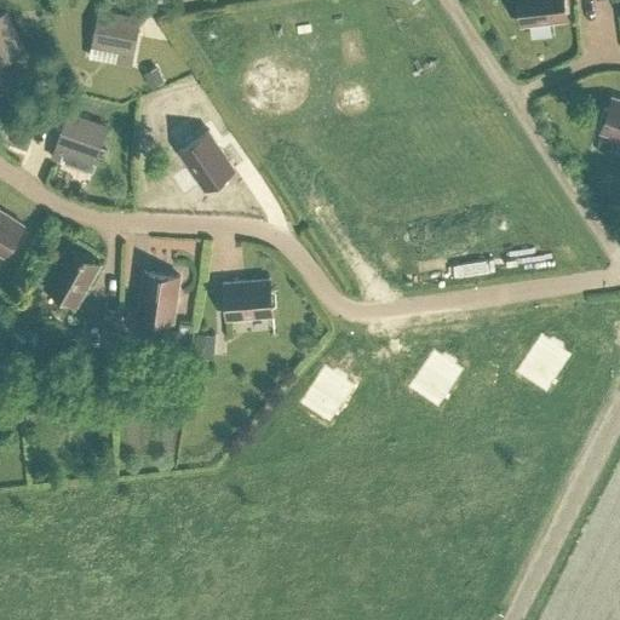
[(566,18),(563,0),(517,0),(521,23),(566,18)]
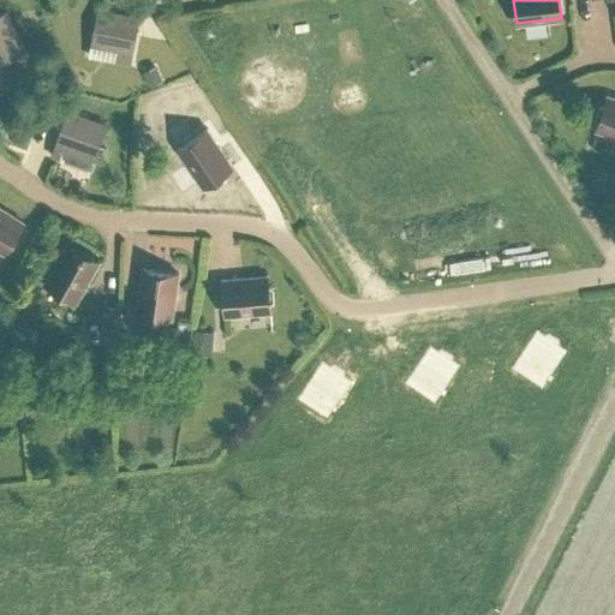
[(114,58),(120,59),(130,61),(138,16),(97,9),(91,43),(115,48),(114,58)]
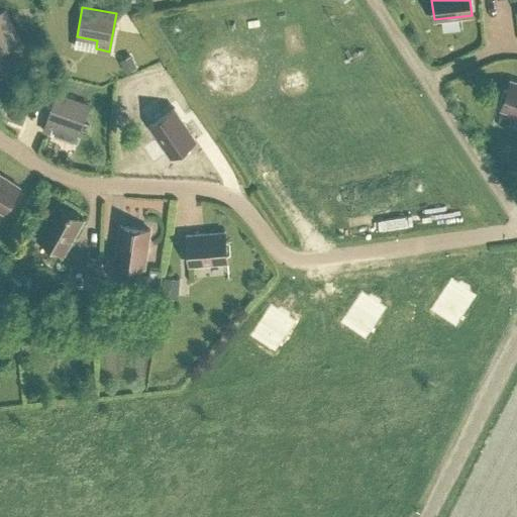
[(0,52),(22,39),(4,9),(0,11),(0,52)]
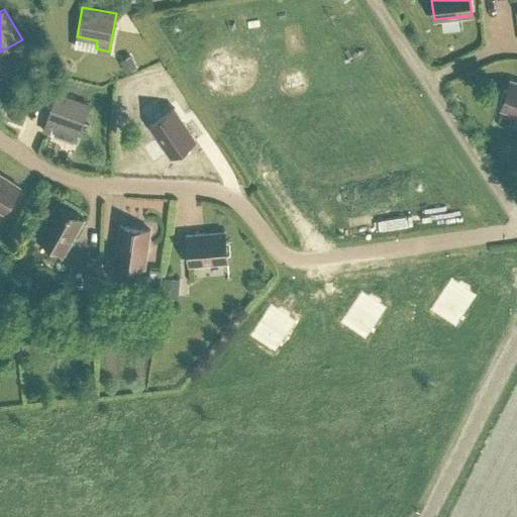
[(438,28),(439,34),(470,30),(469,23),(438,28)]
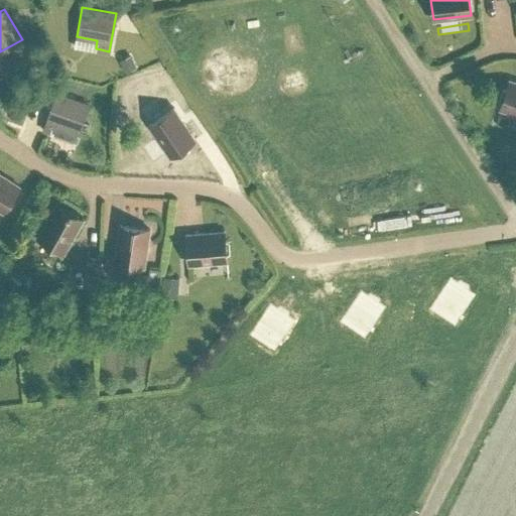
[(130,54),(120,59),(126,71),(136,66),(130,54)]
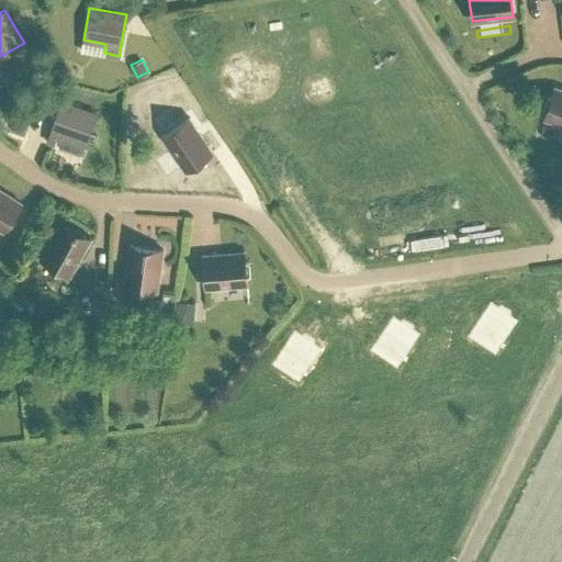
[(561,122),(561,88),(554,86),(552,93),(548,94),(543,105),(547,109),(544,117),(561,122)]
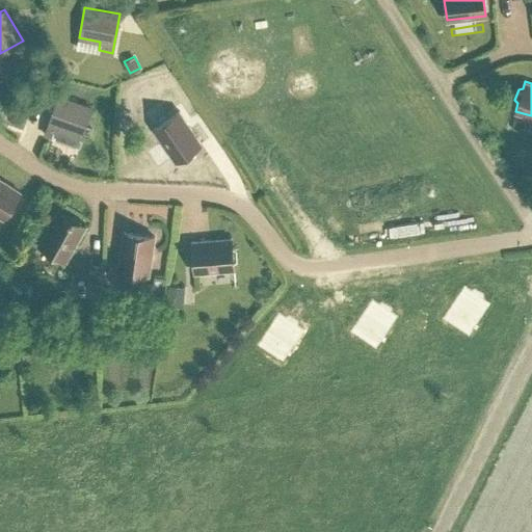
[(54,135),(53,138),(79,147),(92,107),(57,95),(45,132),(54,135)]
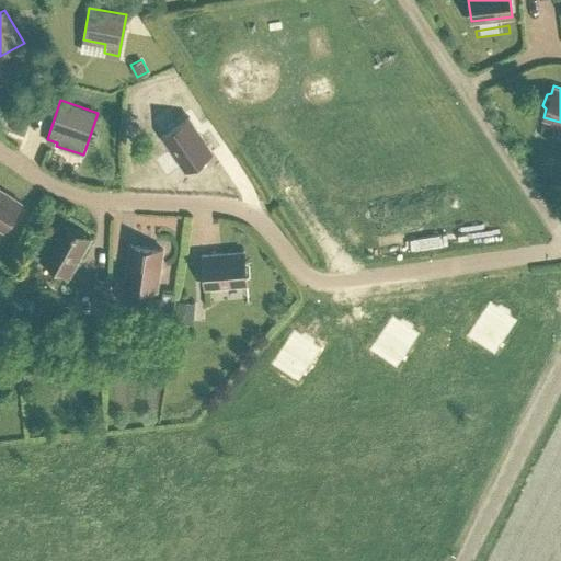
[(19,112),(14,126),(26,130),(32,116),(19,112)]
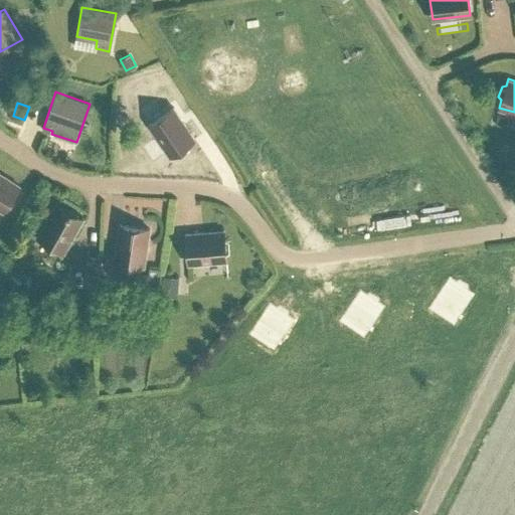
[(148,123),(169,154),(176,150),(179,152),(188,146),(188,142),(194,138),(173,106),(148,123)]
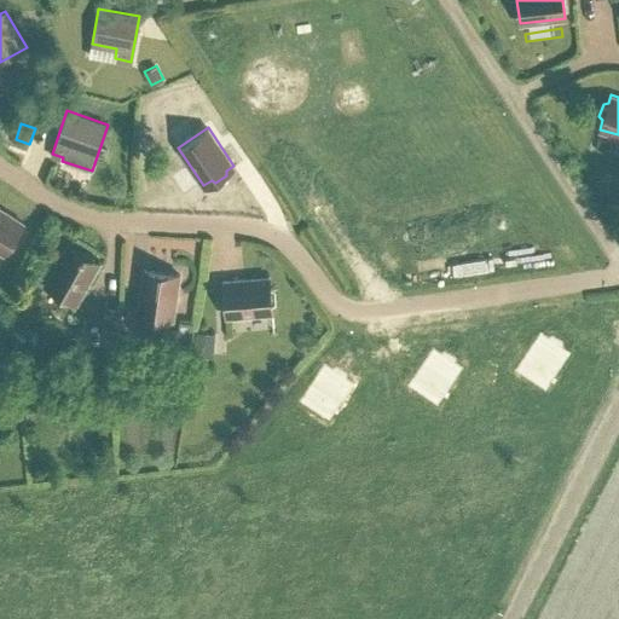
[(0,250),(4,253),(23,223),(0,207),(0,250)]
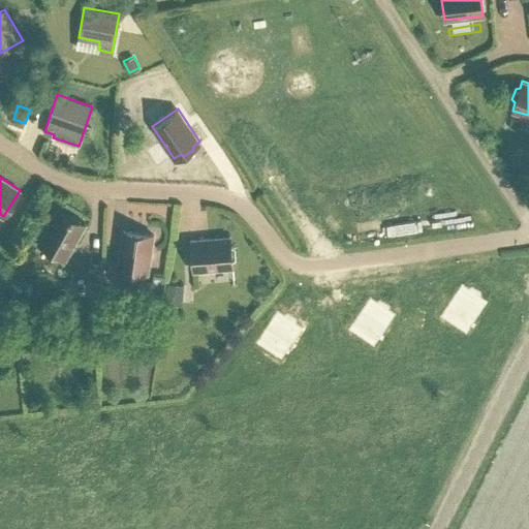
[(65,257),(85,223),(58,208),(38,242),(65,257)]
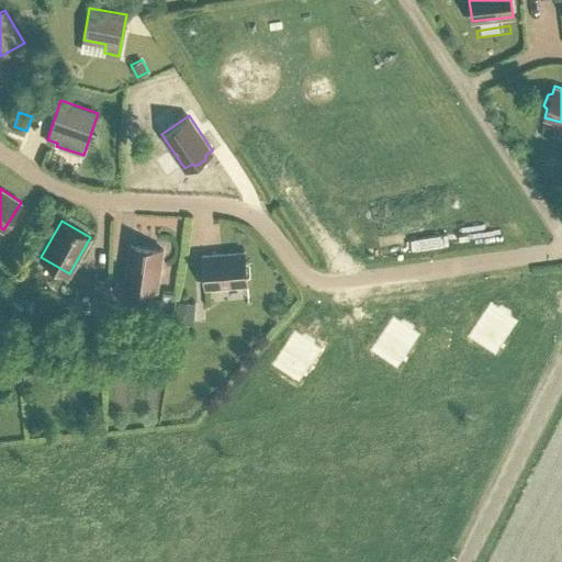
[(145,299),(146,288),(157,289),(163,248),(131,243),(124,284),(128,285),(127,296),(145,299)]
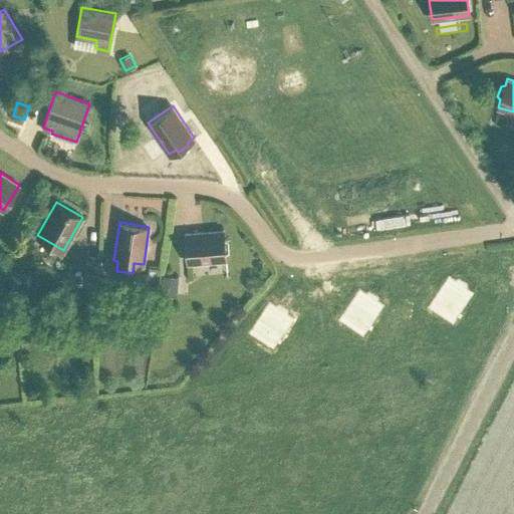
[(228,238),(224,237),(223,229),(186,232),(188,262),(226,259),(225,252),(229,249),(228,238)]
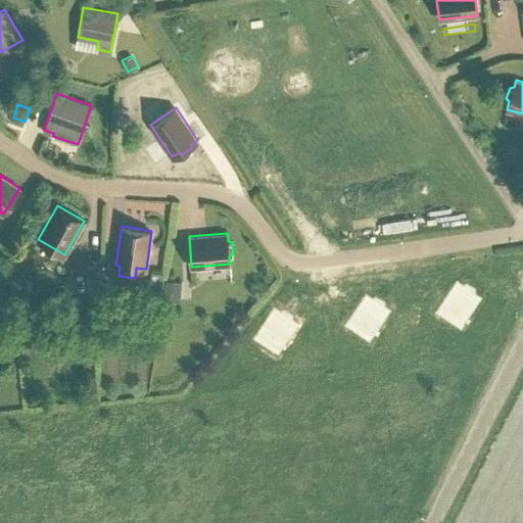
[(100,283),(101,258),(88,258),(87,283),(100,283)]
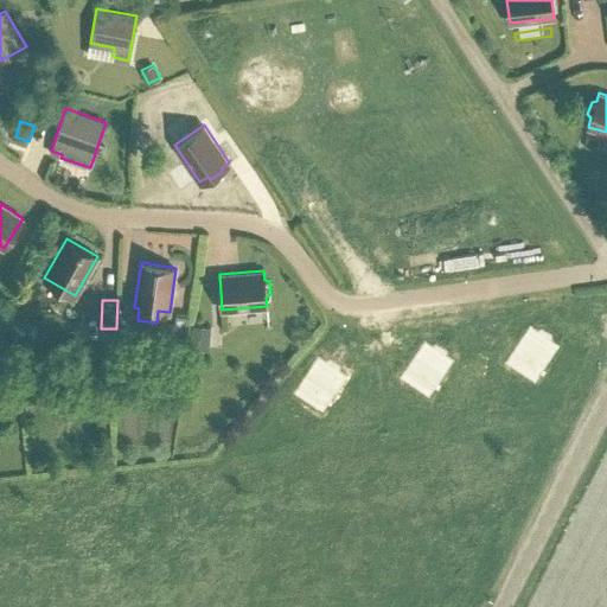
[(176,314),(174,328),(189,330),(190,315),(176,314)]
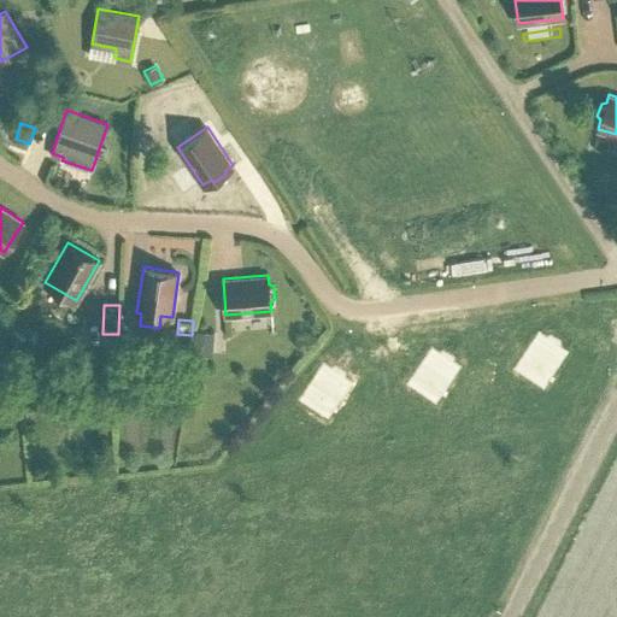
[(203,319),(194,319),(193,342),(204,342),(203,319)]
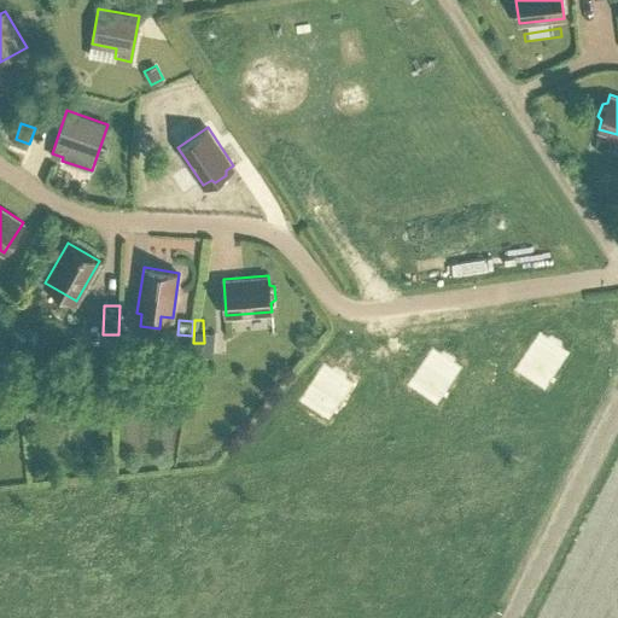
[(513,368),(543,389),(569,350),(561,345),(561,340),(552,333),(547,336),(540,331),(513,368)]
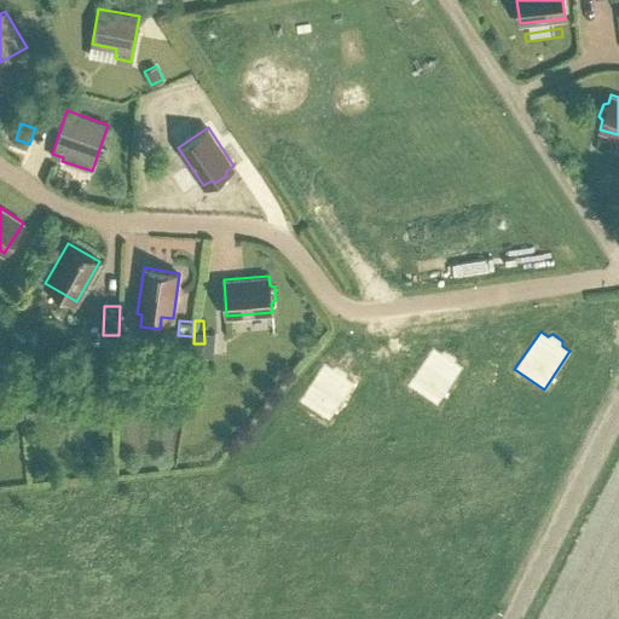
[(408,385),(437,405),(463,366),(455,362),(456,357),(445,350),(440,352),(433,347),(408,385)]
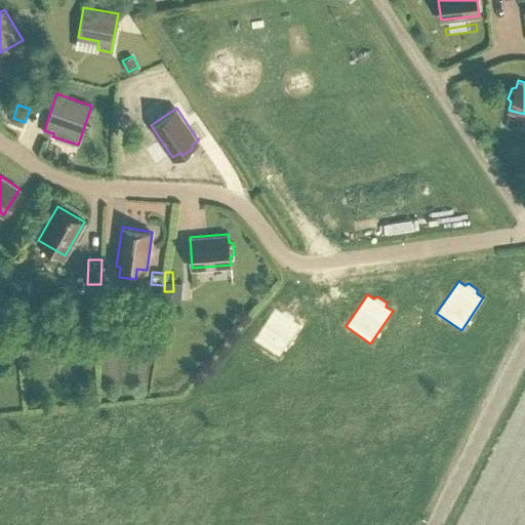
[(87,300),(86,314),(96,315),(97,300),(87,300)]
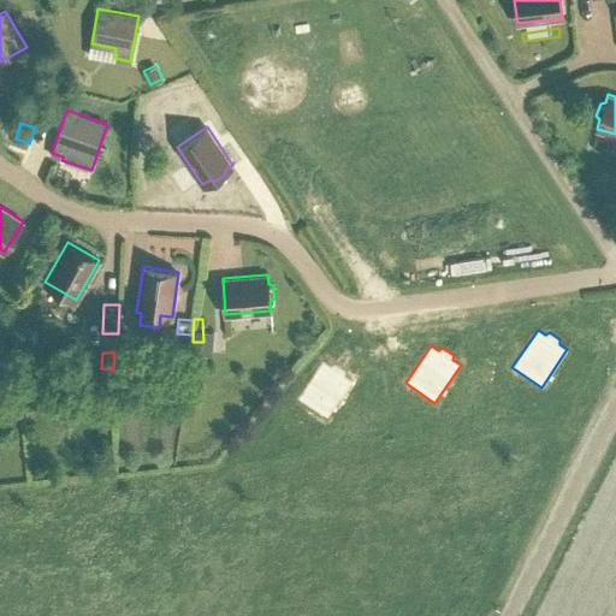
[(345,371),(335,363),(330,366),(323,360),(297,398),(327,418),(353,380),(344,375),(345,371)]
